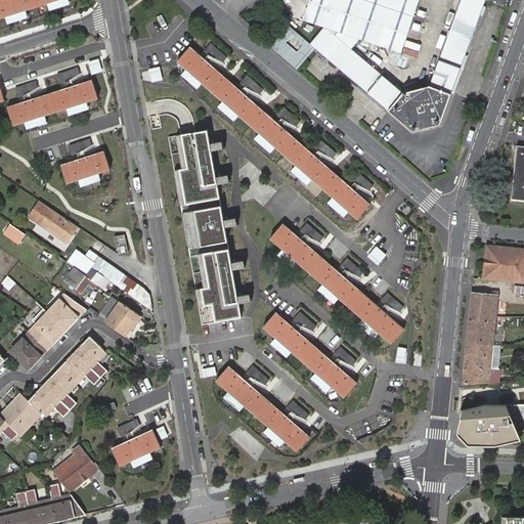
[(0,0),(0,16),(54,0),(0,0)]
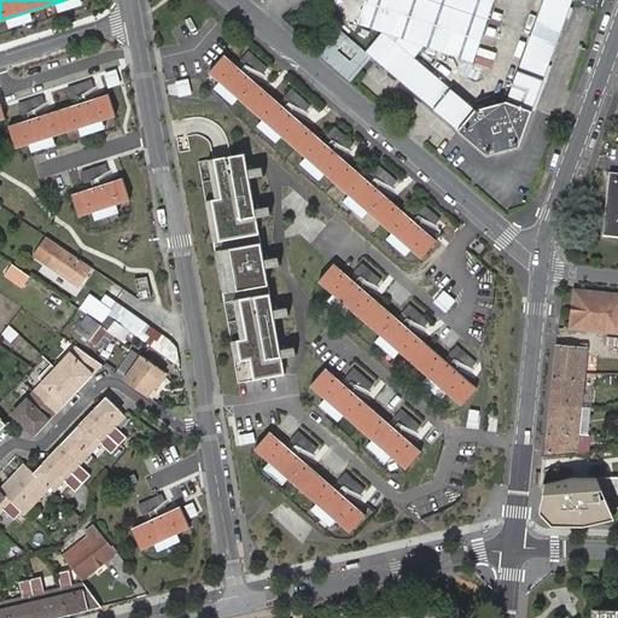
[(490,0),(365,0),(359,23),(385,31),(367,51),(373,56),(460,130),(478,110),(415,57),(426,45),(471,59),(490,0)]
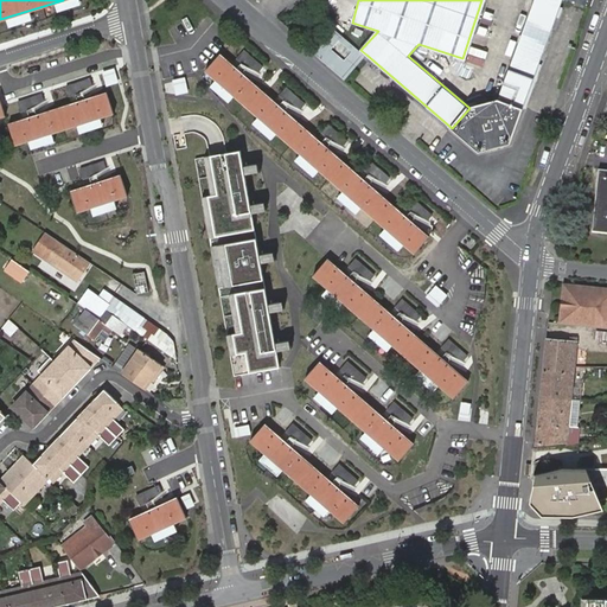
[(524,107),(561,0),(534,0),(499,97),(524,107)]
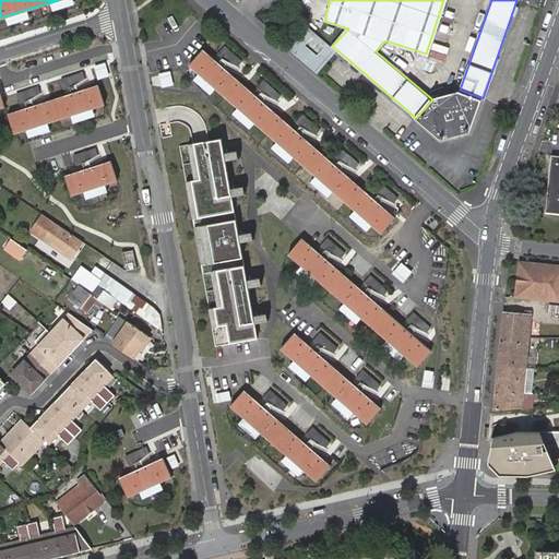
[(332,46),(308,24),(287,48),(317,73),(337,50),(332,46)]
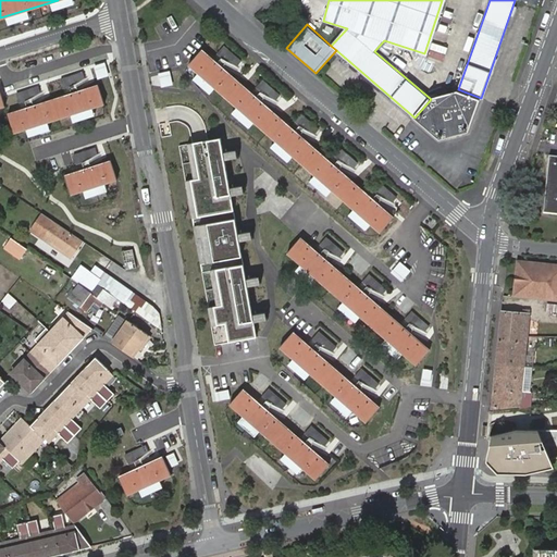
[(240,61),(223,47),(218,53),(222,58),(237,65),(240,61)]
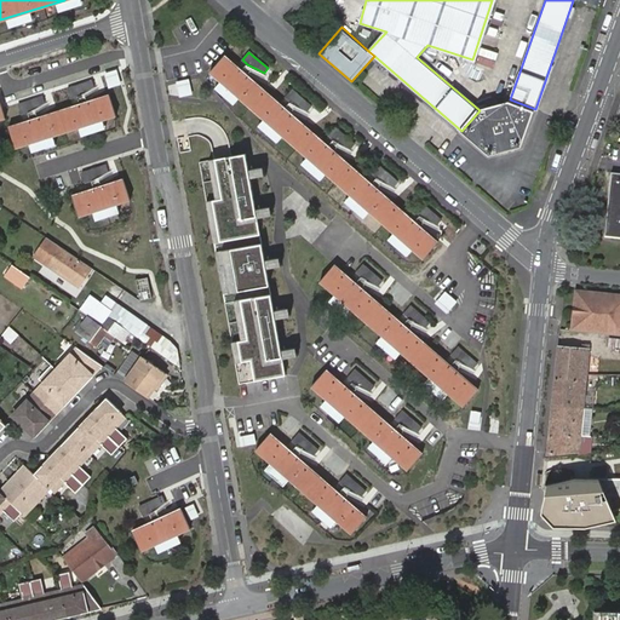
[(438,241),(224,55),(210,72),(424,257),(438,241)]
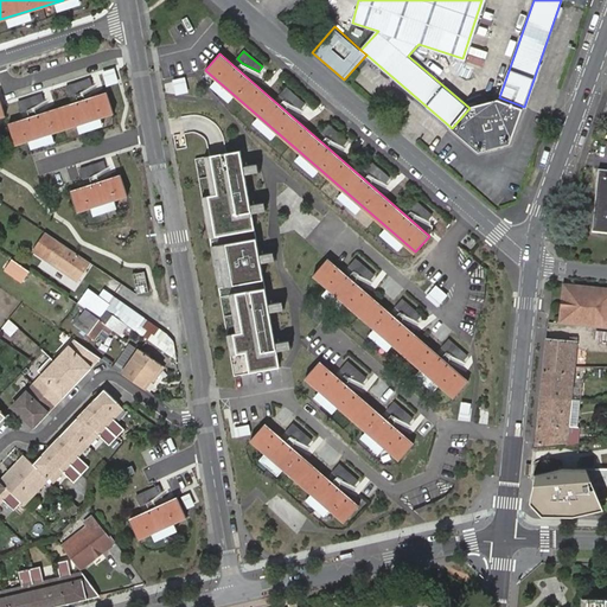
[(77,95),(93,85),(90,78),(66,85),(70,97),(77,95)]
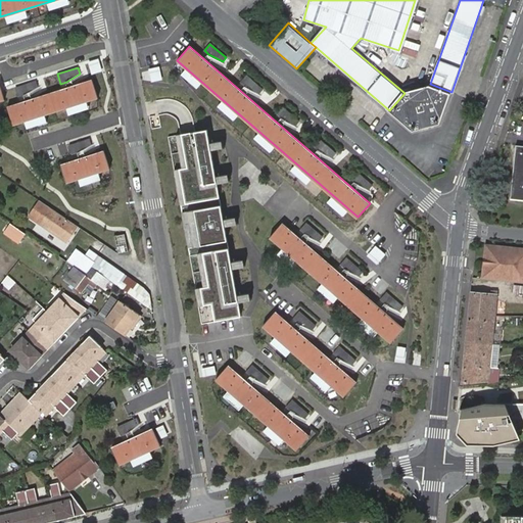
[(240,82),(246,88),(258,94),(263,89),(246,76),(240,82)]
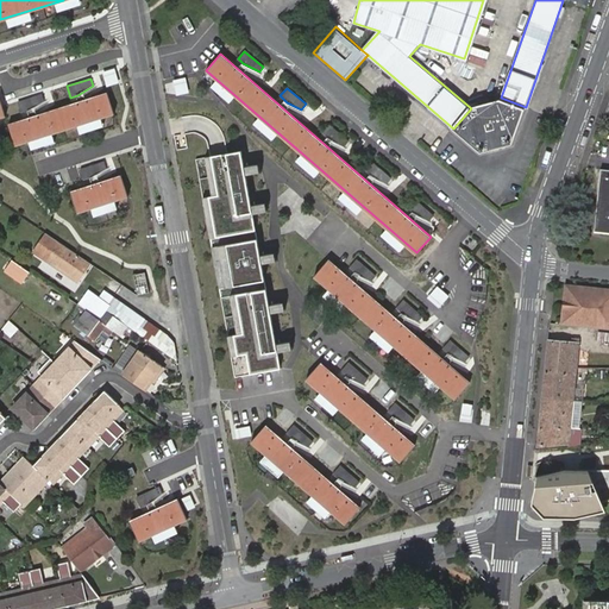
[(14,145),(114,114),(108,94),(8,124),(14,145)]
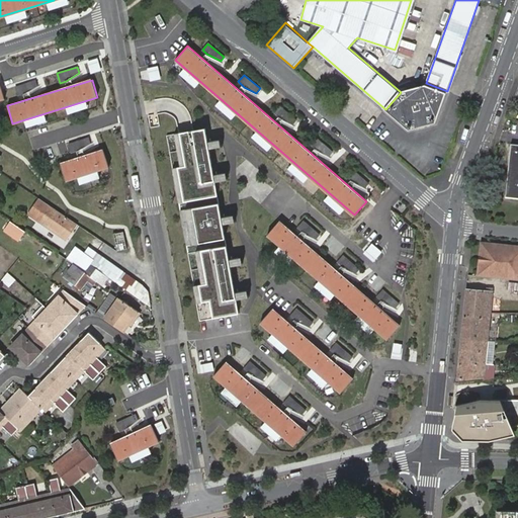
[(35,80),(16,86),(19,95),(24,93),(37,85),(35,80)]
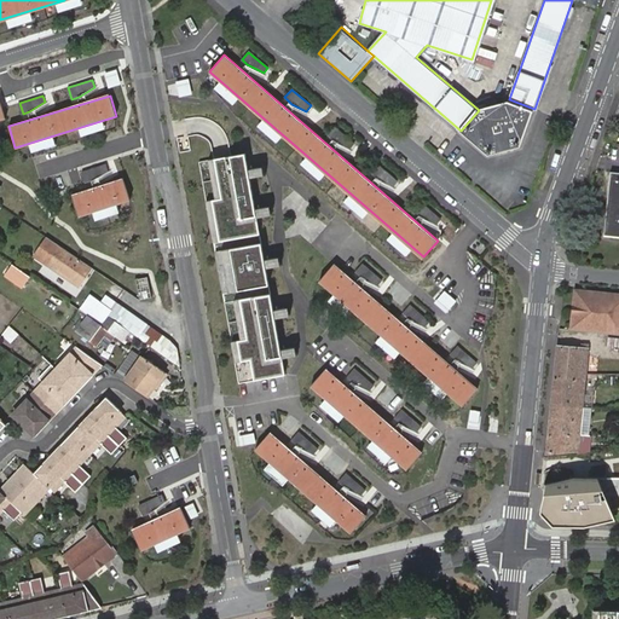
[(479,110),(461,131),(490,156),(521,145),(534,109),(509,99),(479,110)]
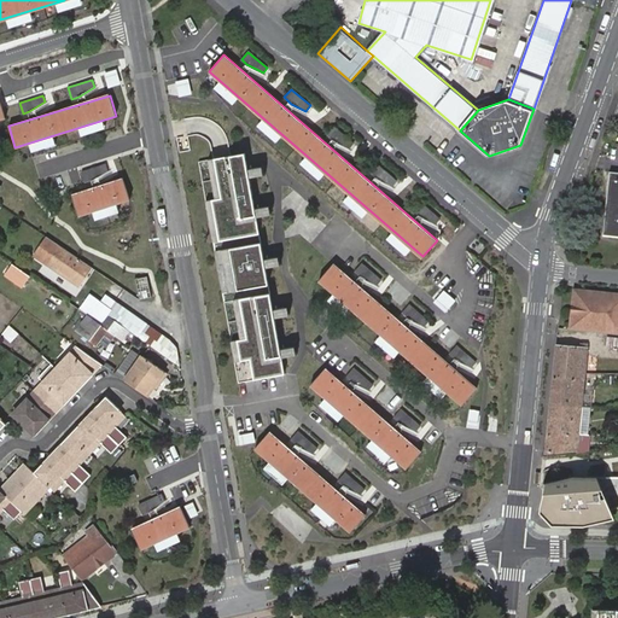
[(353,143),(334,126),(326,135),(331,139),(348,149),(353,143)]
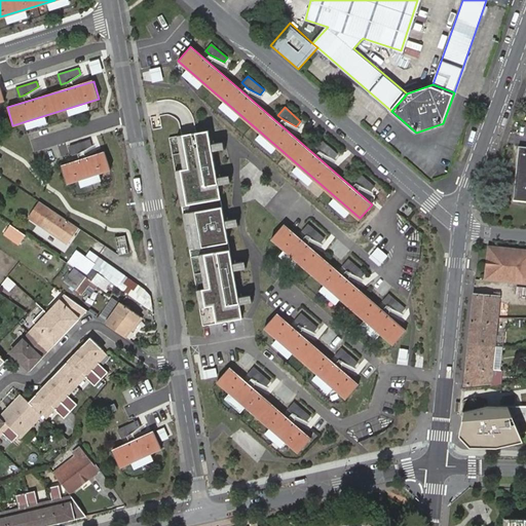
[(187,205),(221,199),(209,132),(190,135),(183,136),(189,170),(184,171),(181,171),(187,205)]
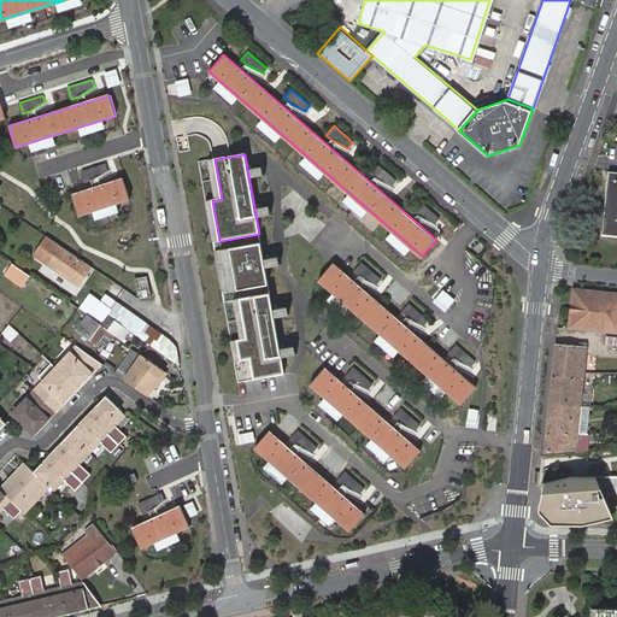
[(216,200),(222,199),(215,159),(209,160),(216,200)]
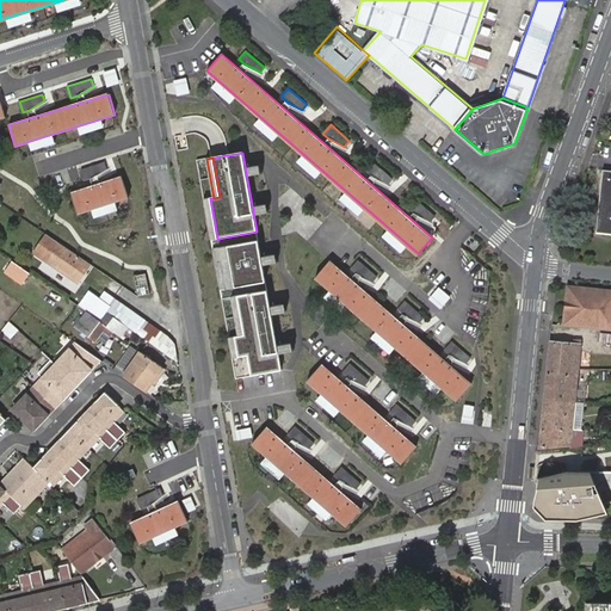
[(91,178),(107,170),(105,162),(80,168),(84,180),(91,178)]
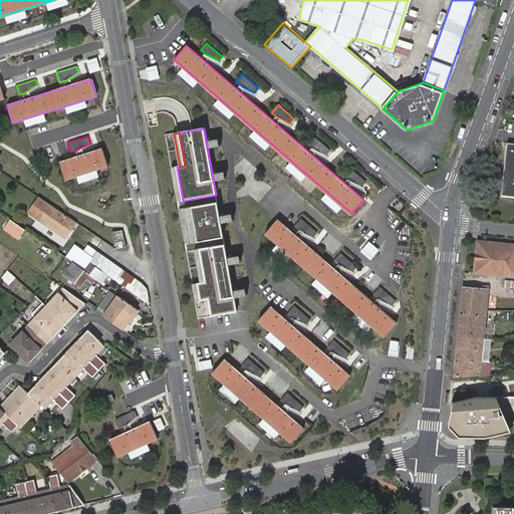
[(330,151),(314,137),(307,144),(312,148),(325,156),(330,151)]
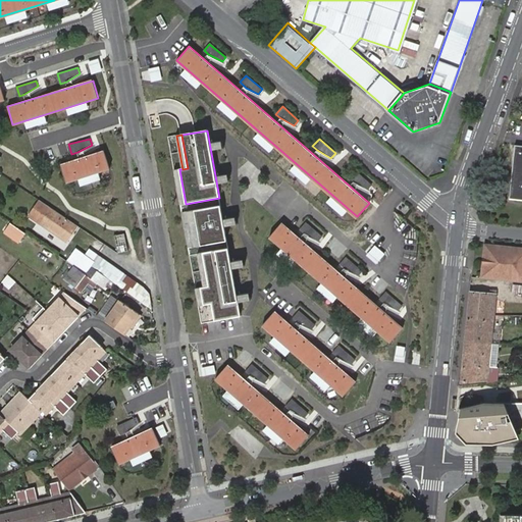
[(521,146),(515,145),(511,198),(521,199),(521,146)]
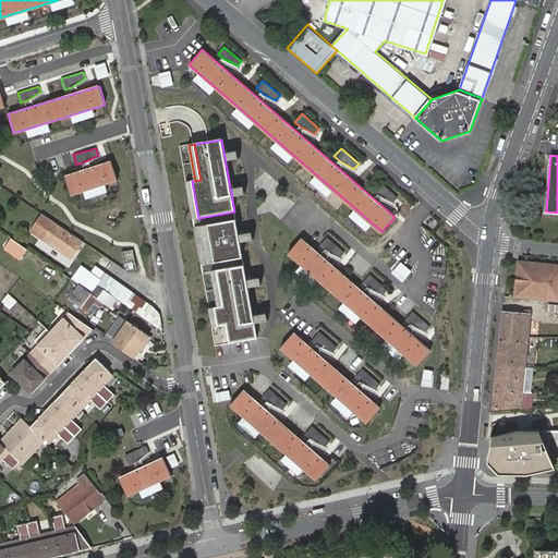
[(112,161),(67,176),(72,194),(118,180),(112,161)]
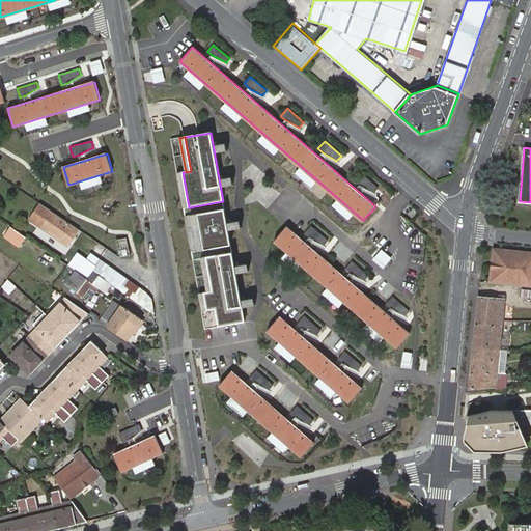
[(184,208),(189,207),(183,172),(177,173),(184,208)]
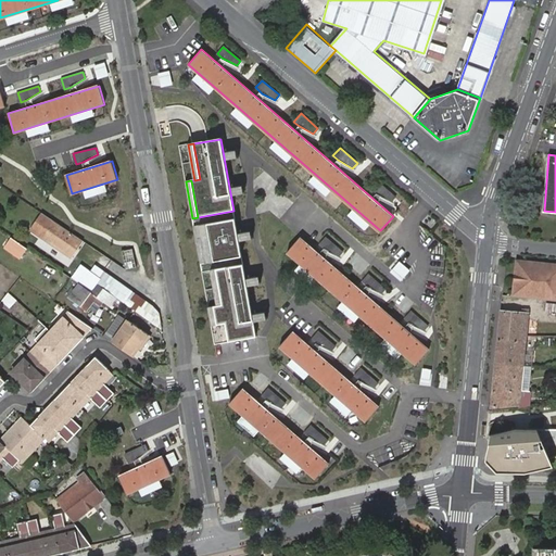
[(377,193),(391,201),(395,197),(379,181),(371,189),(377,193)]
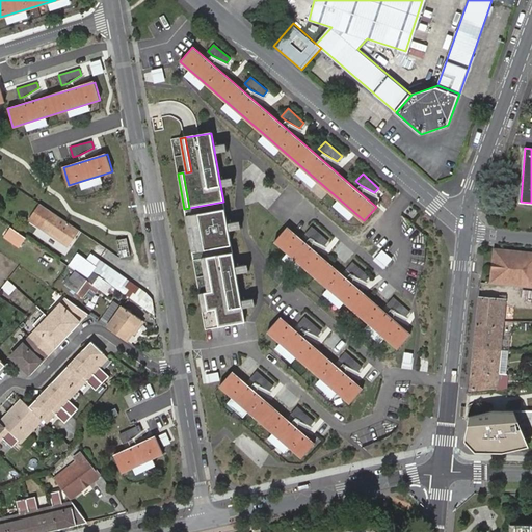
[(75,239),(80,232),(54,213),(53,213),(46,208),(37,220),(44,225),(42,229),(63,243),(69,235),(75,239)]
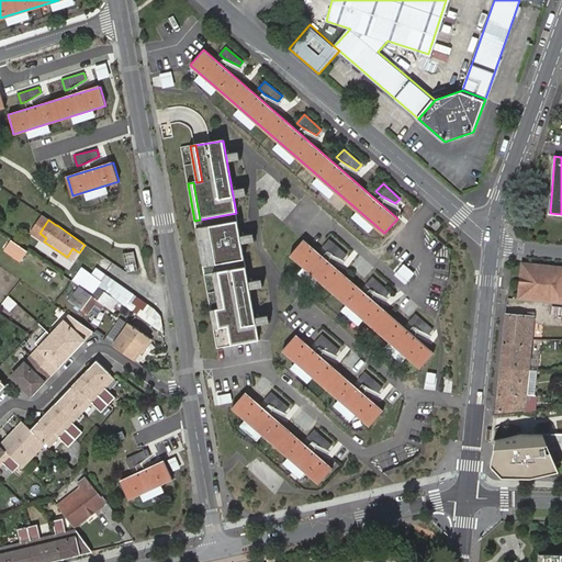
[(237,222),(201,228),(208,265),(244,258),(237,222)]
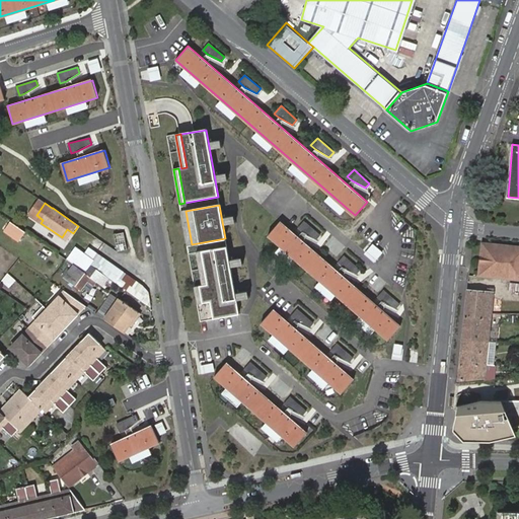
[(187,245),(192,244),(186,211),(180,211),(187,245)]
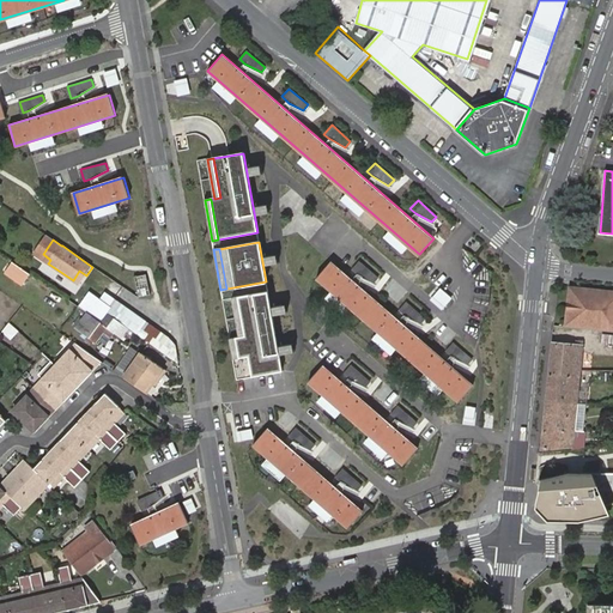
[(474,386),(331,261),(317,278),(460,401),(474,386)]
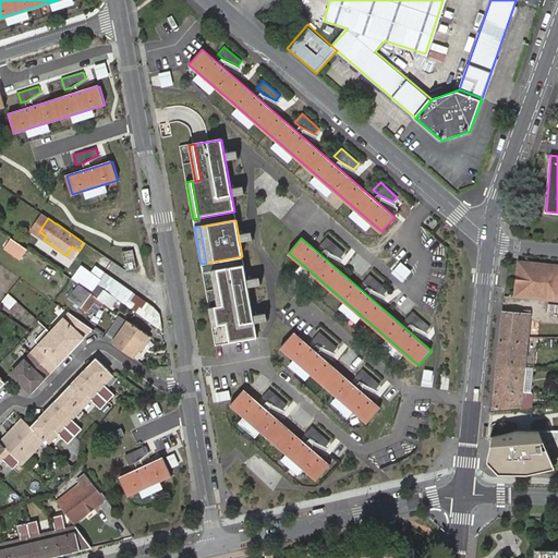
[(344,253),(327,238),(319,245),(325,250),(340,257),(344,253)]
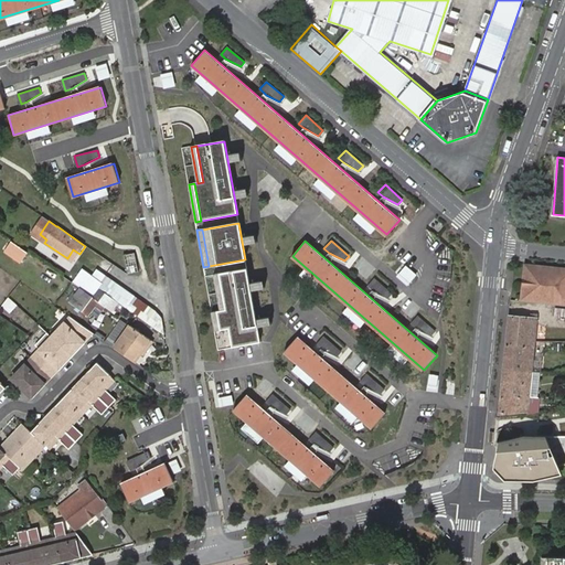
[(27,255),(12,244),(6,253),(21,263),(27,255)]
